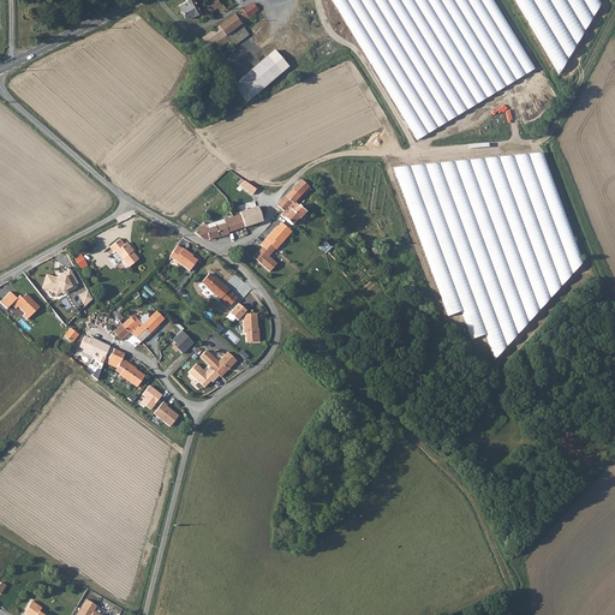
[(185,0),(186,3),(179,6),(185,19),(201,11),(203,17),(218,7),(216,6),(220,4),(216,0),(207,0),(198,7),(193,0),(185,0)]
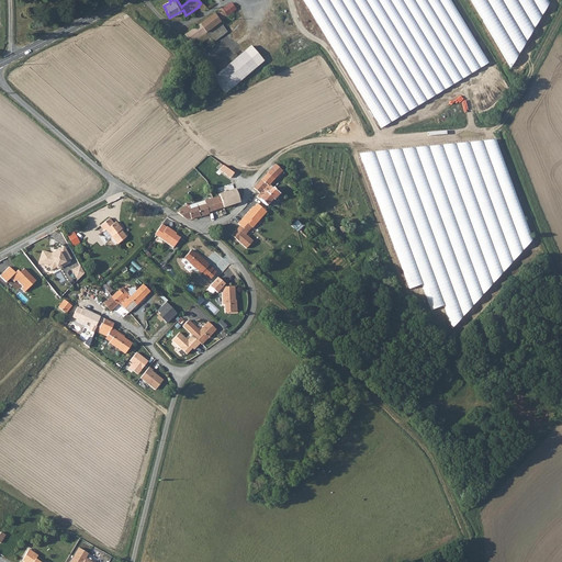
[(489,64),(450,0),(304,0),(381,127),(489,64)]
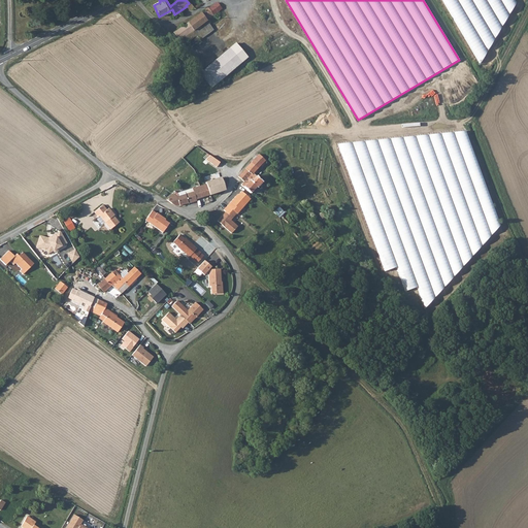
[(441,0),(480,64),(516,2),(514,0),(441,0)]
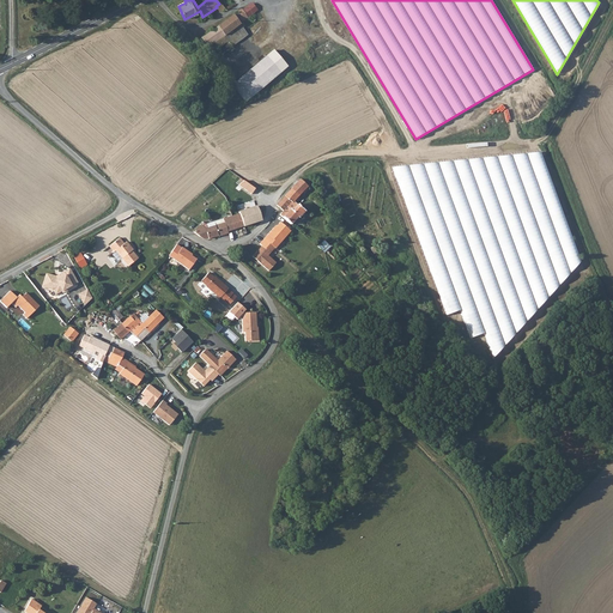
[(242,8),(248,16),(258,10),(253,1),(242,8)]
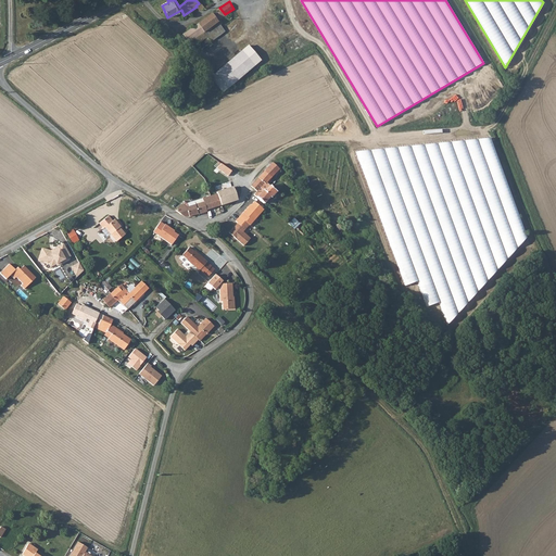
[(216,21),(225,14),(219,8),(211,13),(212,14),(216,21)]
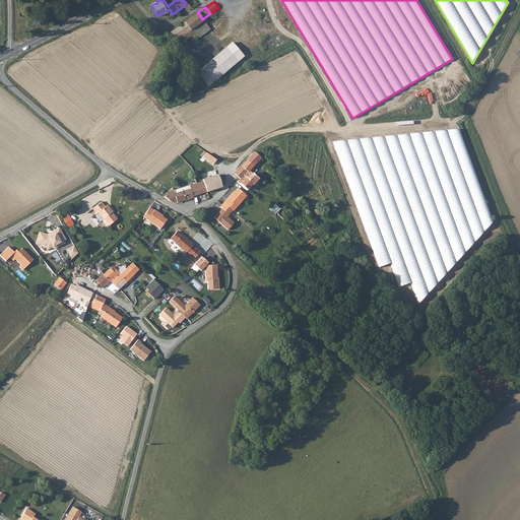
[(185,22),(190,30),(203,20),(202,19),(198,13),(185,22)]
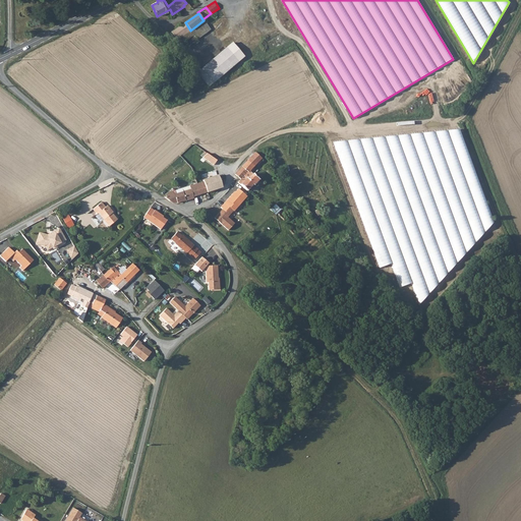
[(193,35),(190,31),(185,22),(179,25),(188,39),(193,35)]
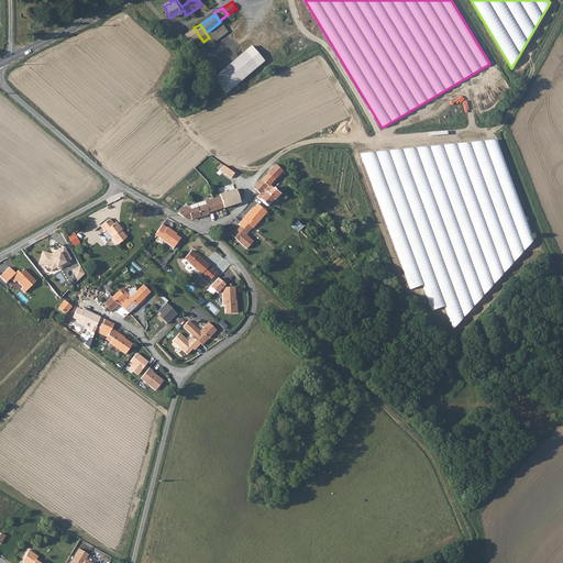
[(197,46),(203,42),(194,28),(185,34),(194,48),(197,46)]
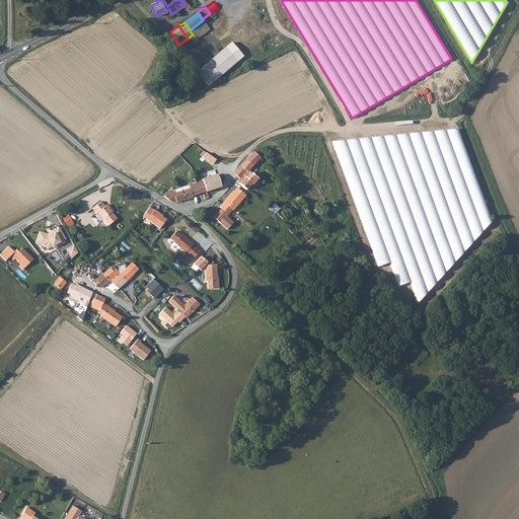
[(188,39),(181,43),(189,55),(202,47),(200,45),(213,35),(207,25),(193,34),(188,39)]
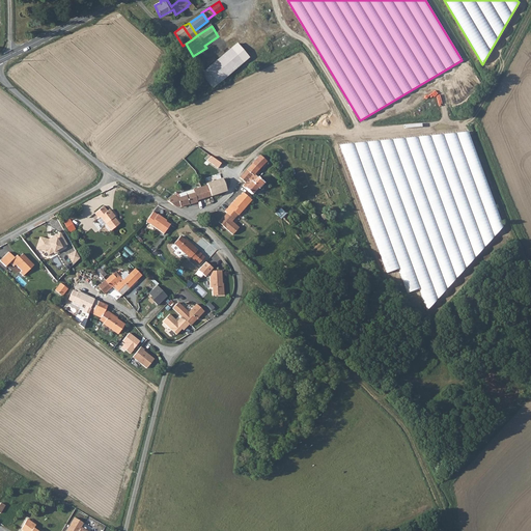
[(239,51),(208,74),(219,89),(251,65),(239,51)]
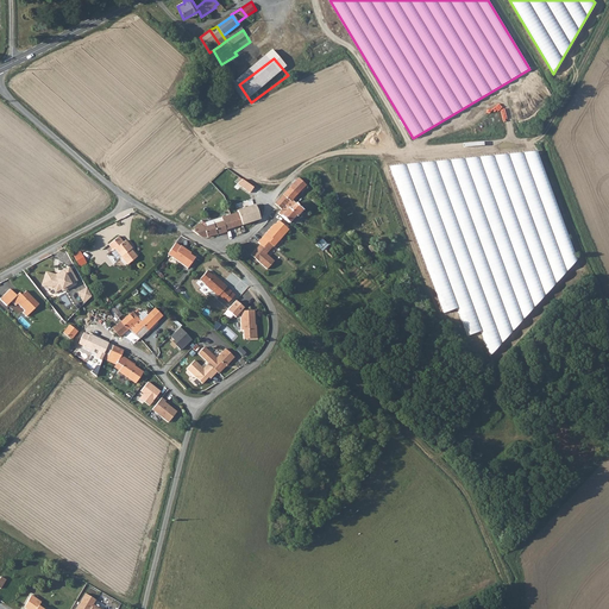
[(239,85),(234,88),(223,71),(218,75),(243,108),(251,102),(239,85)]
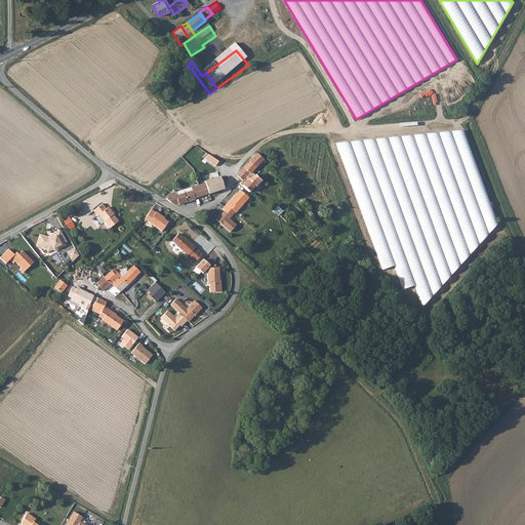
[(463,130),(335,143),(382,269),(394,266),(402,288),(413,285),(422,306),(496,223),(463,130)]
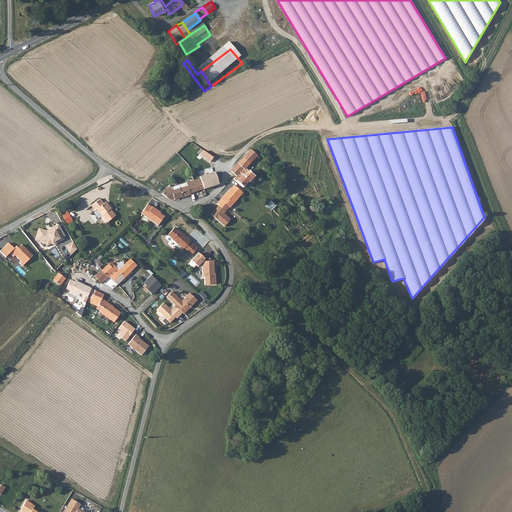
[(255,156),(252,152),(250,150),(244,156),(250,162),(255,156)]
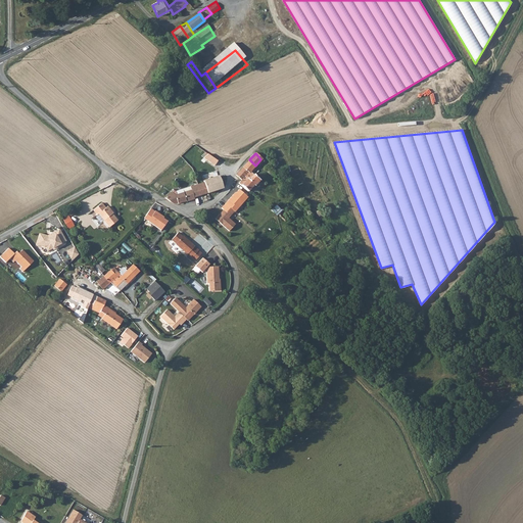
[(208,154),(205,158),(216,165),(219,161),(208,154)]
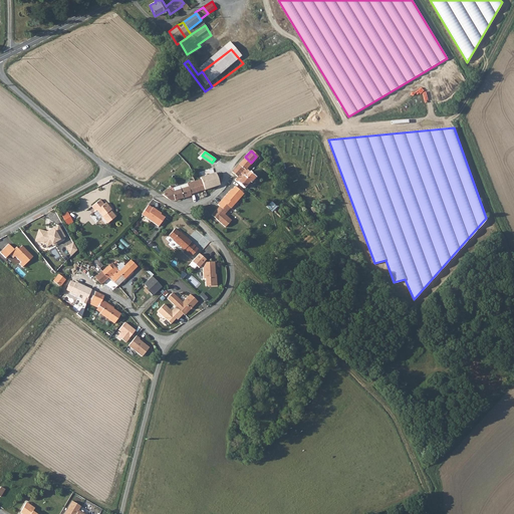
[(246,170),(251,163),(245,157),(231,172),(237,177),(234,180),(244,189),(255,179),(246,170)]
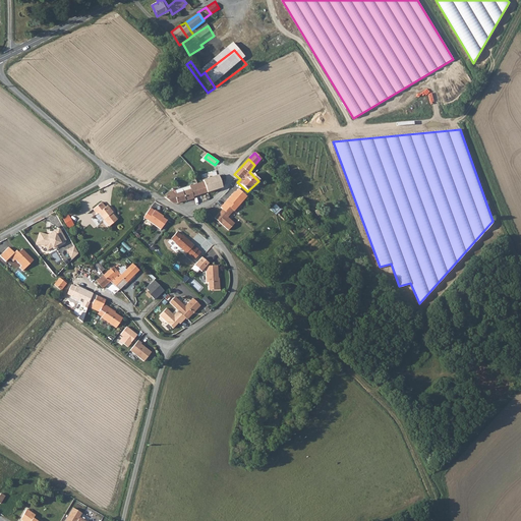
[(201,176),(203,180),(218,175),(217,172),(201,176)]
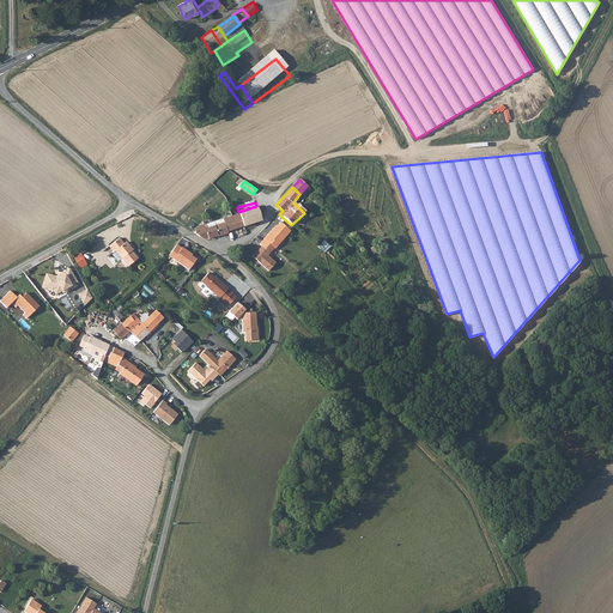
[(238,212),(240,217),(242,225),(244,228),(261,222),(256,206),(238,212)]
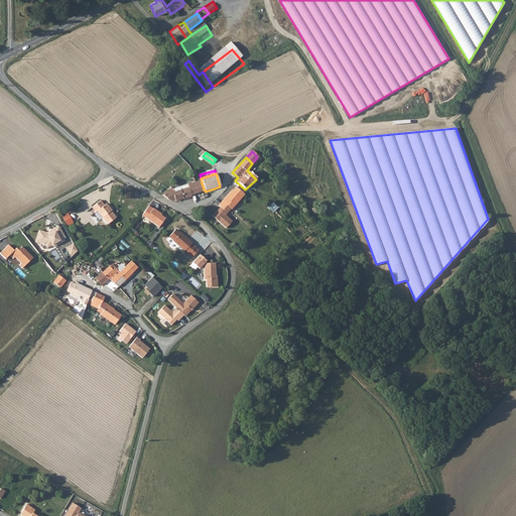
[(206,191),(204,189),(202,182),(174,190),(171,188),(163,196),(172,202),(183,199),(184,200),(191,198),(190,197),(203,192),(204,196),(207,195),(206,191)]
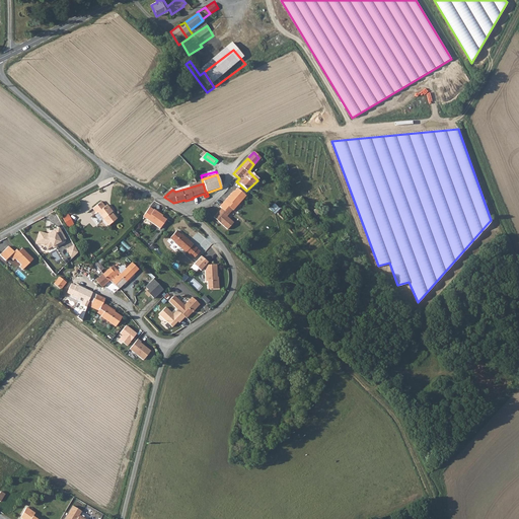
[(225,217),(244,196),(236,189),(231,194),(230,194),(218,207),(220,208),(212,217),(226,229),(232,223),(225,217)]
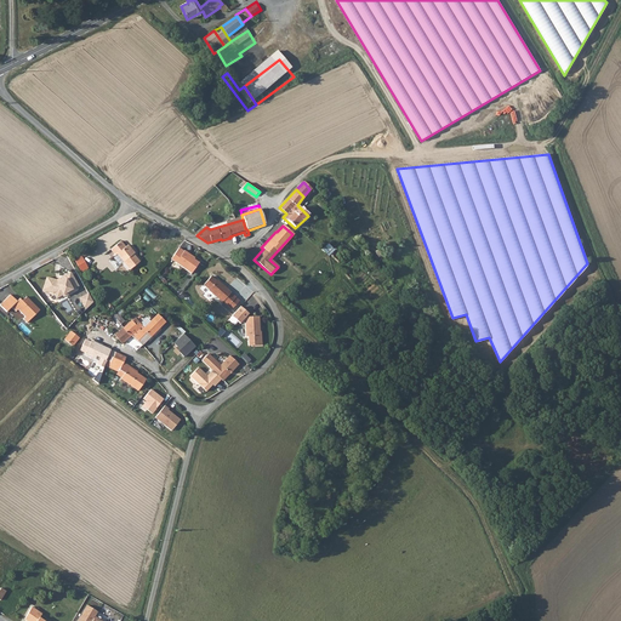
[(126,246),(124,243),(126,241),(124,237),(120,238),(117,232),(106,238),(109,245),(112,244),(117,252),(121,261),(132,255),(127,246),(126,246)]
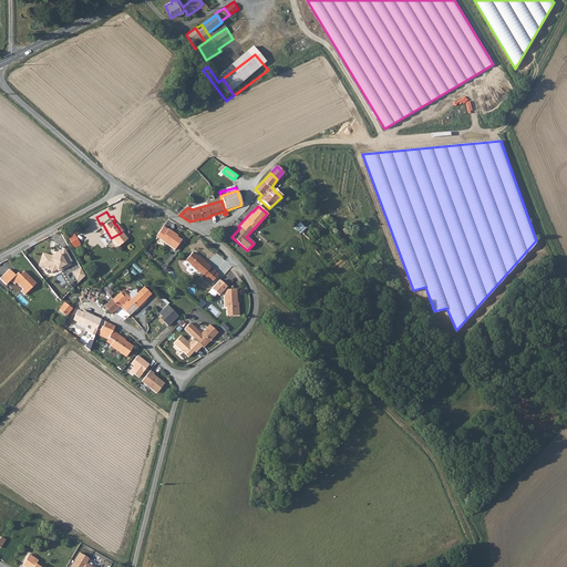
[(301,234),(307,228),(303,224),(298,229),(301,234)]
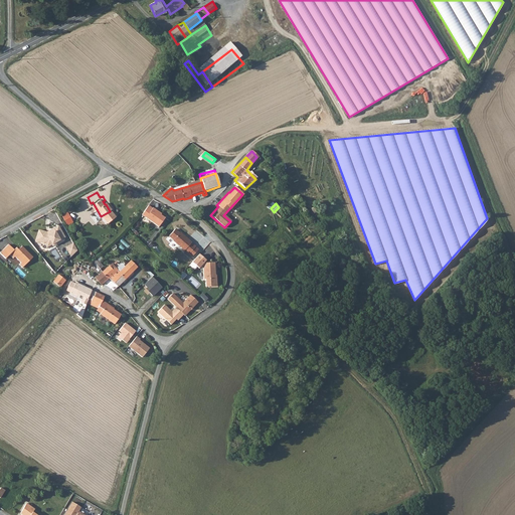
[(153,222),(159,212),(158,212),(159,211),(153,207),(152,207),(149,204),(142,214),(153,222)]
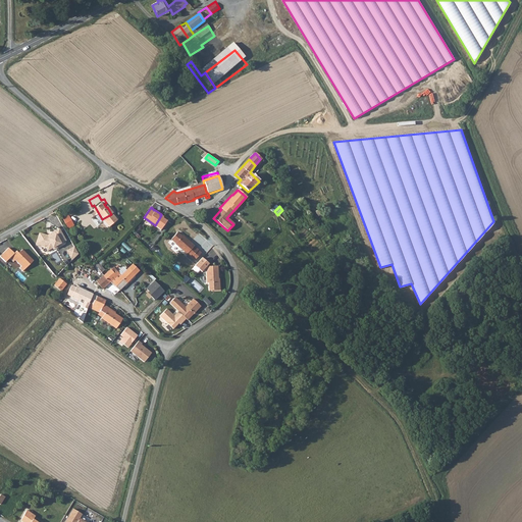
[(160,229),(167,220),(161,215),(155,225),(160,229)]
